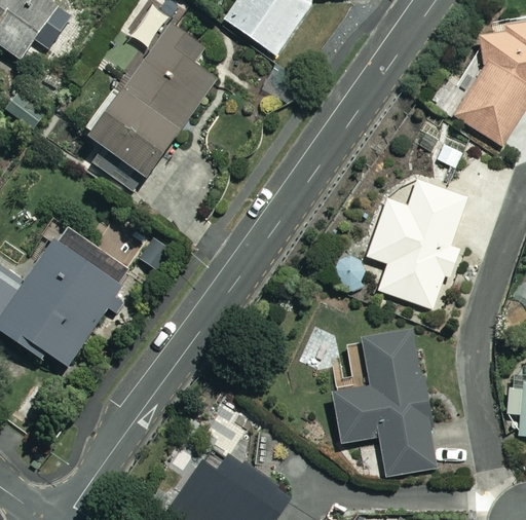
[(0,0),(0,46),(19,59),(54,0),(0,0)]
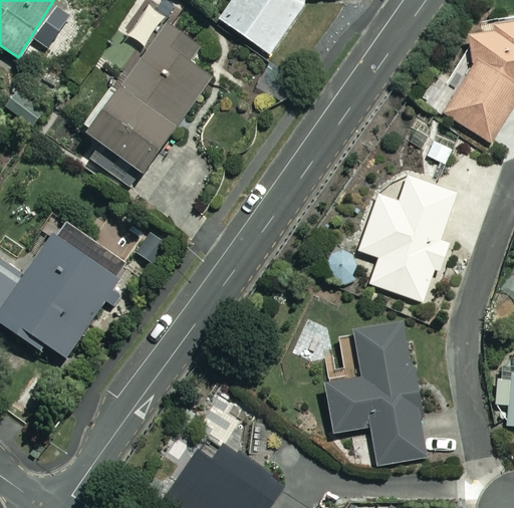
[(139,173),(220,61),(164,20),(170,12),(154,0),(150,0),(113,48),(135,63),(83,133),(139,173)]
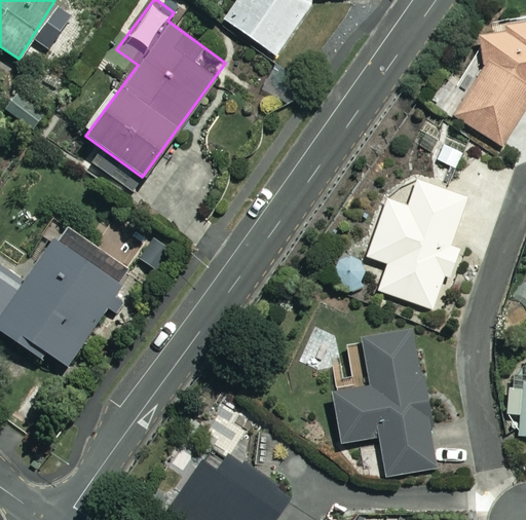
[(237,0),(224,23),(278,54),(310,2),(310,0),(237,0)]
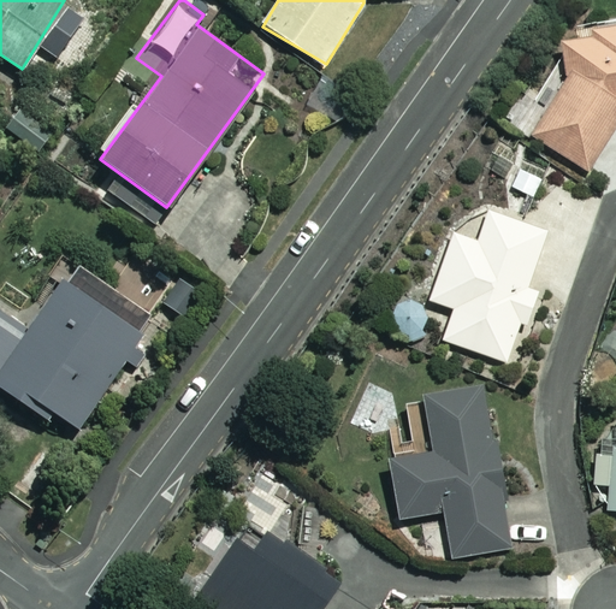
[(615,23),(590,27),(591,36),(561,40),(566,78),(532,134),(586,165),(615,126),(615,23)]
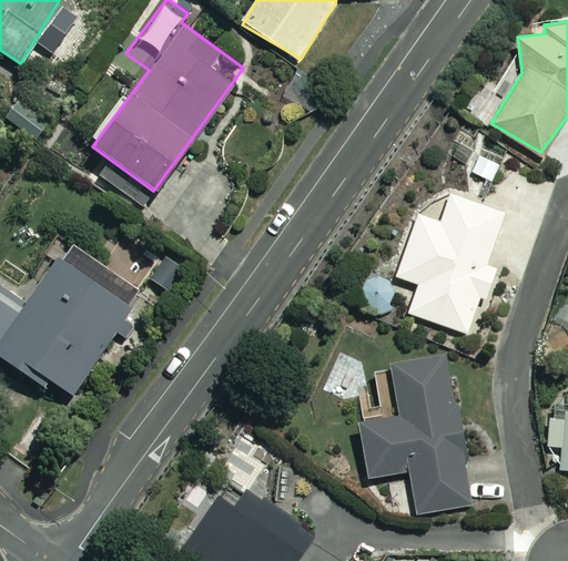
[(409,309),(468,330),(482,292),(487,294),(497,266),(486,262),(503,212),(450,194),(440,221),(417,213),(396,274),(418,282),(409,309)]
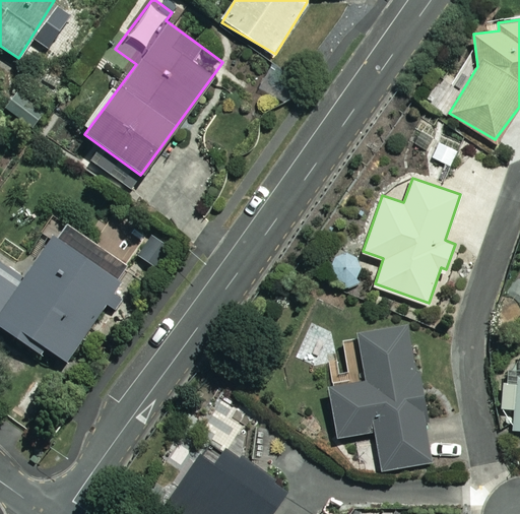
[(117,279),(49,236),(23,275),(0,260),(0,330),(42,357),(47,348),(65,361),(117,279)]
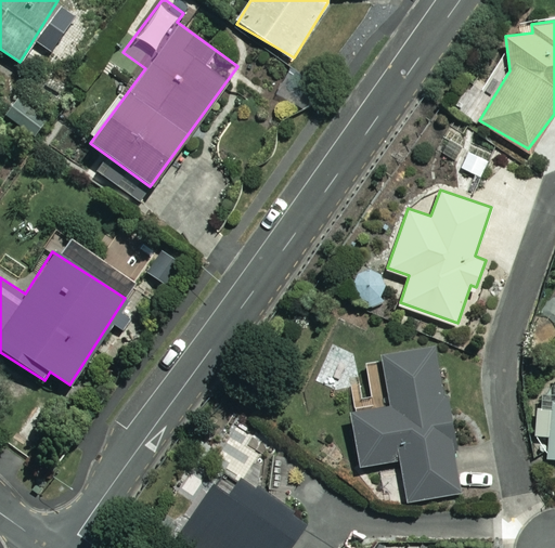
[(457,492),(436,349),(381,356),(388,407),(350,413),(358,466),(399,460),(404,499),(457,492)]
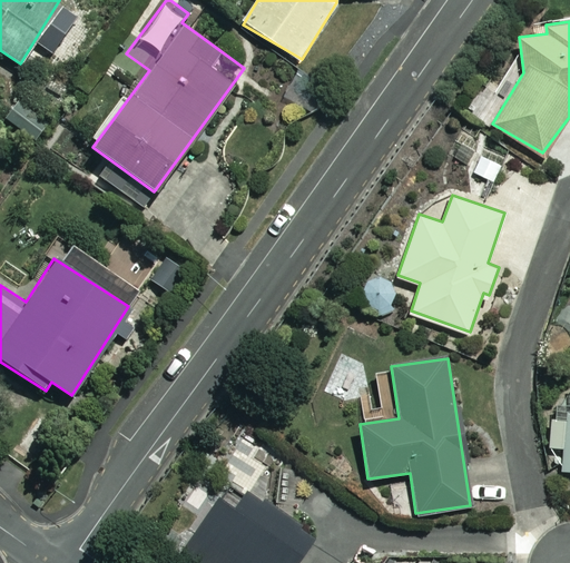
[(293,562),(313,535),(246,491),(232,512),(216,501),(180,554),(193,562),(293,562)]
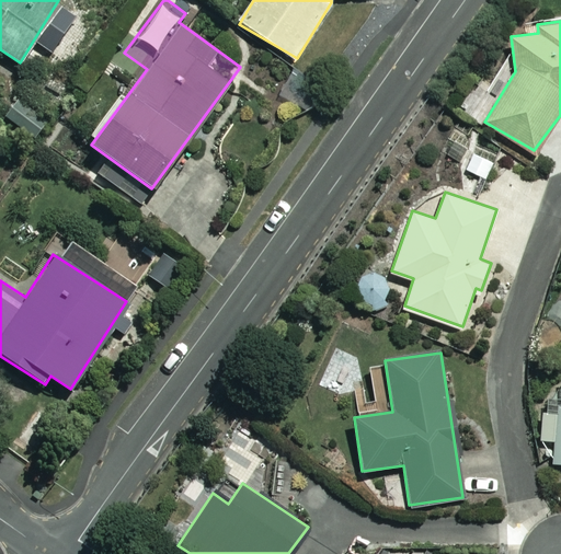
All buildings are outlined.
